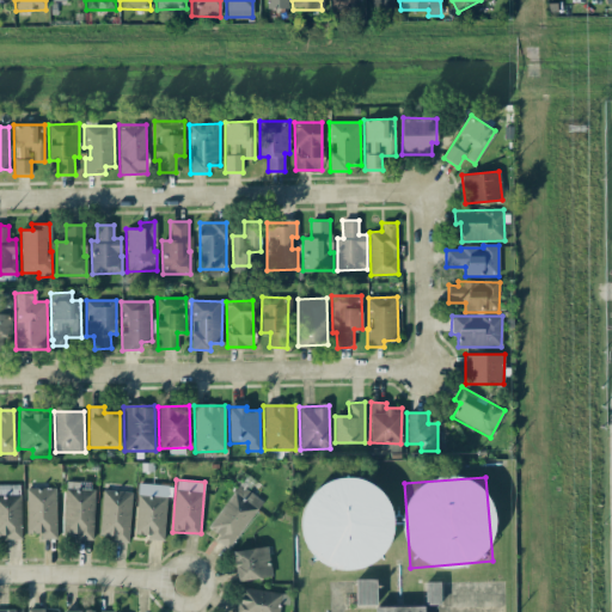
[(303,530),(313,567),(354,568),(389,558),(390,516),(380,482),(342,479),(305,490),(303,530)]
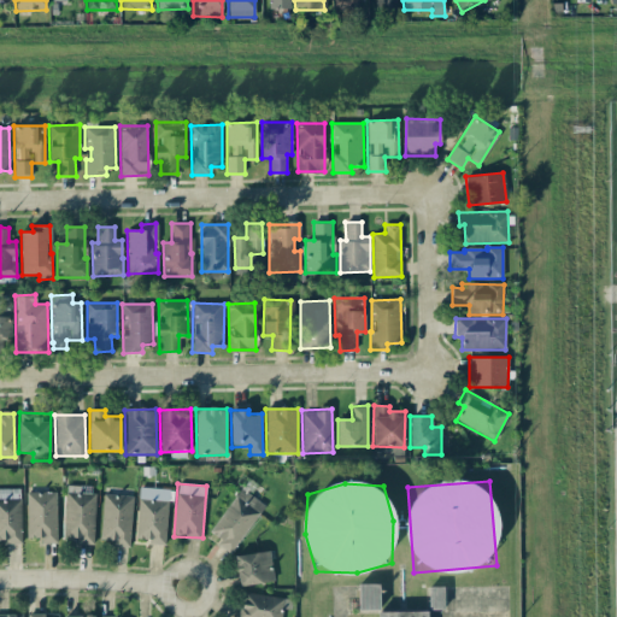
[(64,538),(76,538),(76,544),(94,545),(95,488),(65,487),(64,538)]
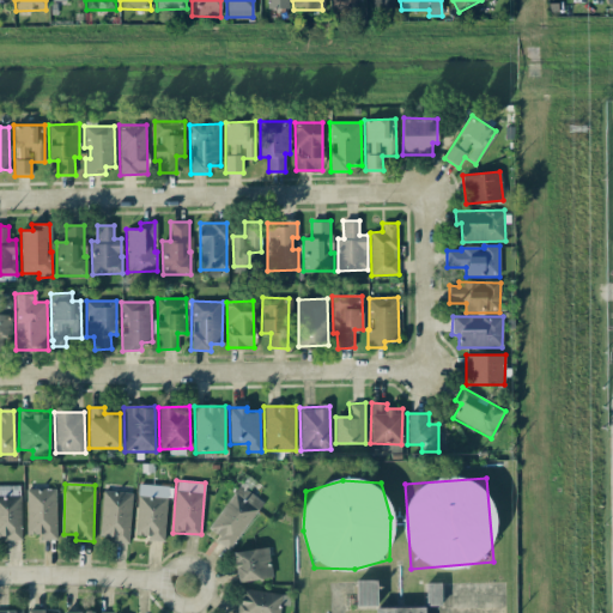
[(135,534),(146,535),(146,540),(165,541),(168,486),(138,485),(135,534)]
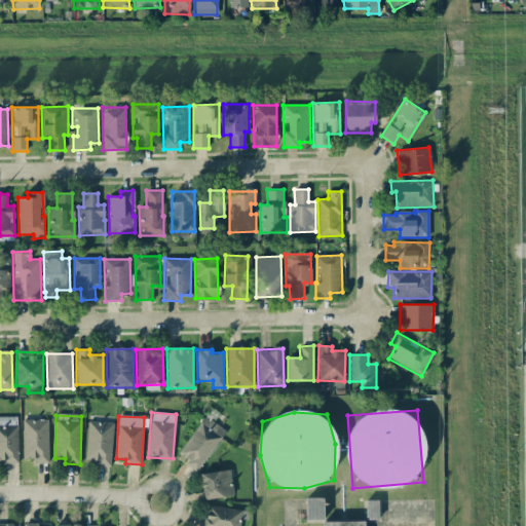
[(184,463),(196,473),(226,430),(205,416),(179,453),(188,459),(184,463)]
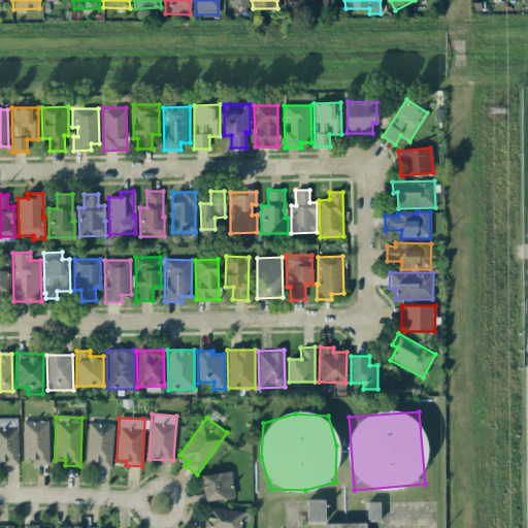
[(34,465),(48,465),(47,421),(23,421),(23,460),(34,460),(34,465)]
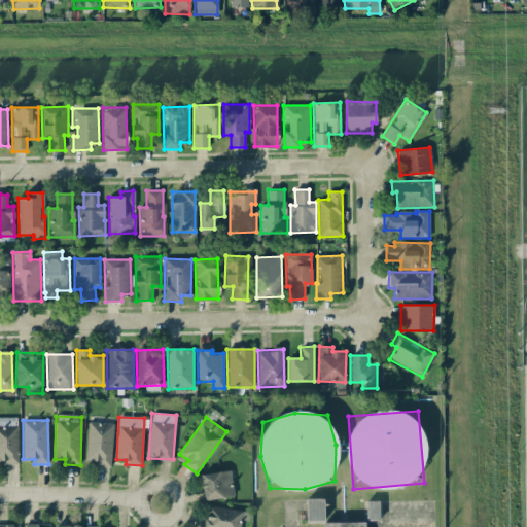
[(86,461),(96,461),(96,467),(111,467),(112,423),(88,422),(86,461)]
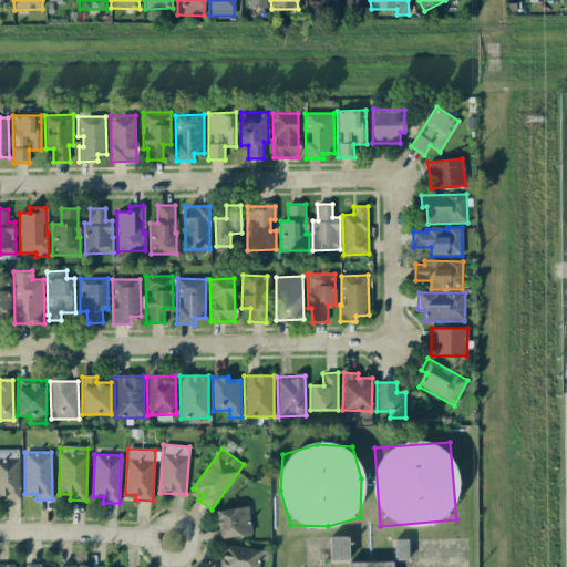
[(220,539),(251,534),(247,506),(216,511),(220,539)]
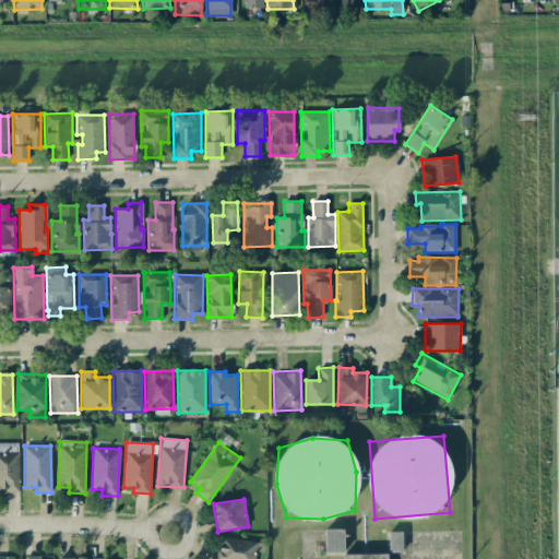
[(324,552),(343,552),(343,528),(324,528),(324,552)]
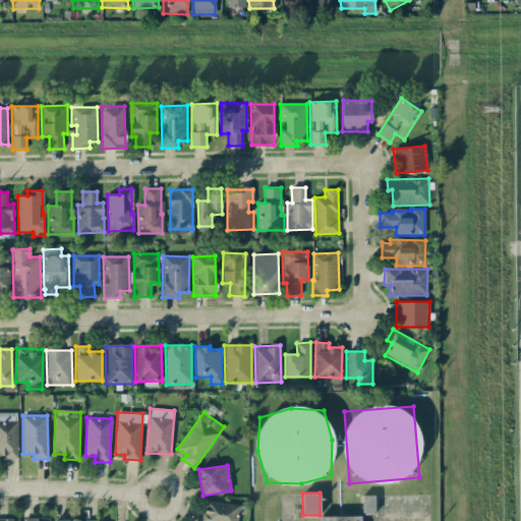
[(373,496),(361,496),(362,515),(374,514),(373,496)]
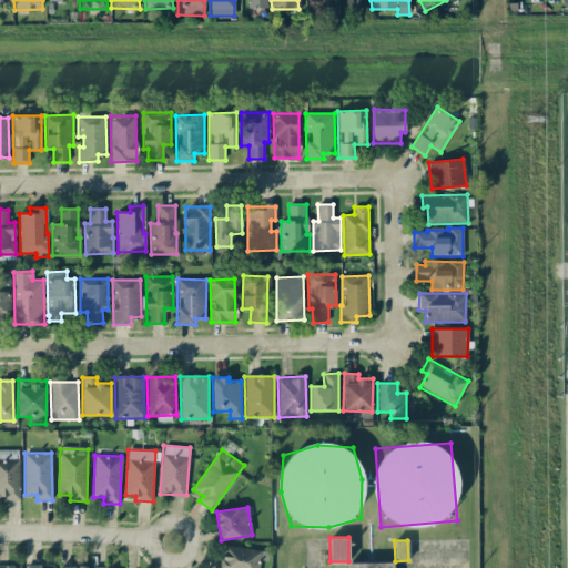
[(257,567),(262,550),(223,545),(219,567),(257,567)]
